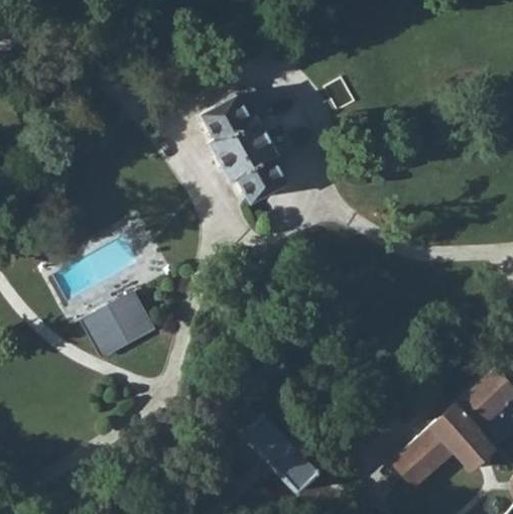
[(239,94),(205,115),(218,139),(211,142),(230,180),(239,177),(251,201),(287,181),(274,157),(294,146),(273,107),(252,118),(239,94)]
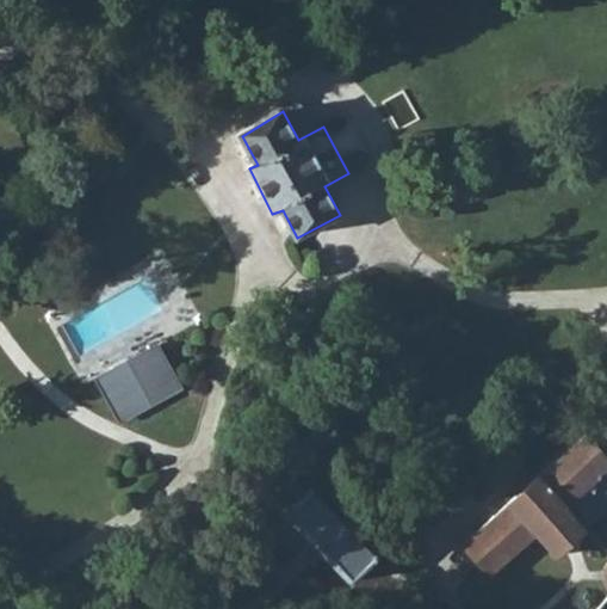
[(158,349),(100,380),(123,423),(180,392),(158,349)]
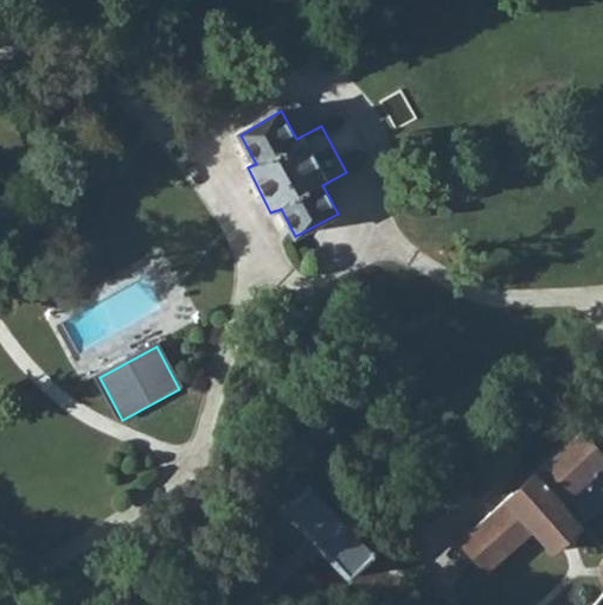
[(602,412),(461,542),(489,572),(536,530),(553,551),(584,522),(568,503),(602,469),(602,412)]
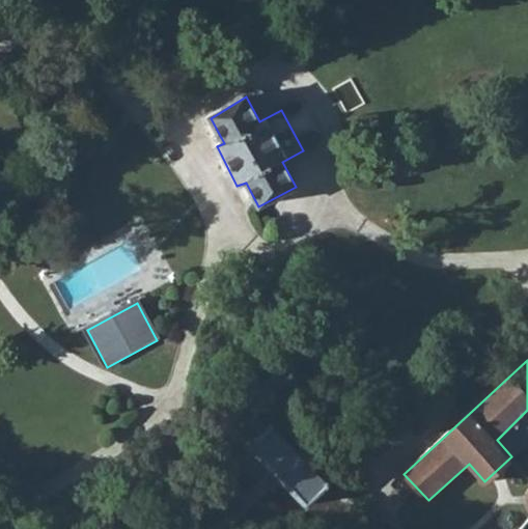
[(527,410),(497,440),(511,456),(520,448),(527,441),(527,410)]
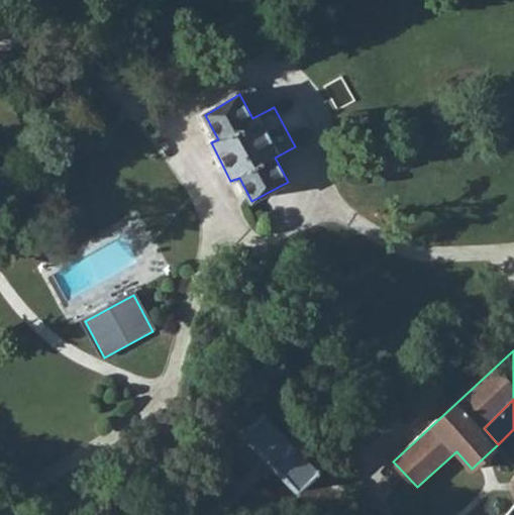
[(246,405),(235,414),(242,425),(238,430),(292,491),(315,470),(261,409),(254,414),(246,405)]
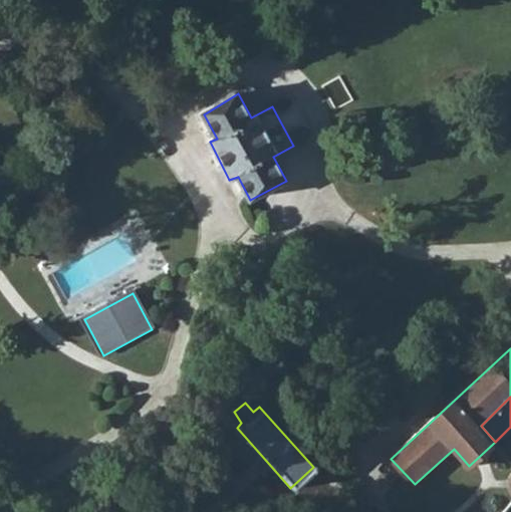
All buildings are outlined.
